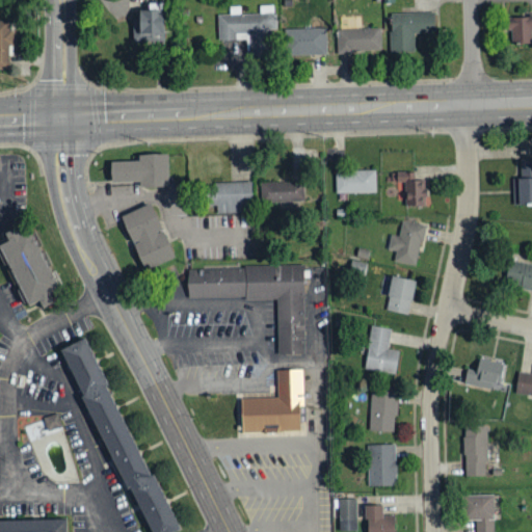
[(133,20),(132,42),(161,43),(162,12),(138,11),(138,20),(133,20)]
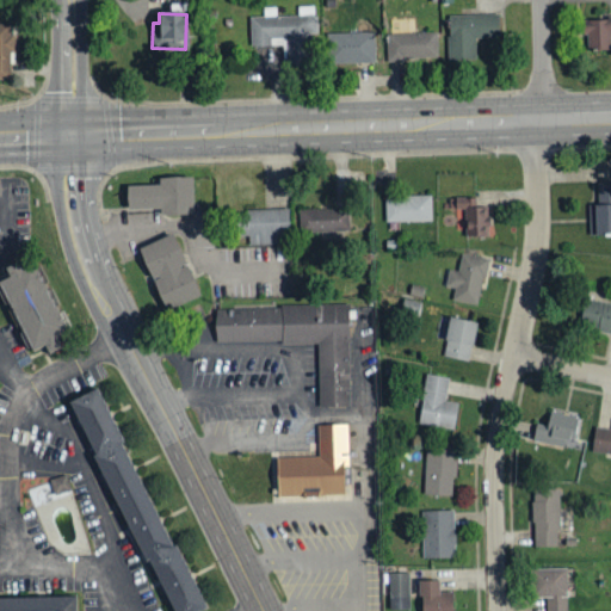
[(448,16),(449,61),(475,61),(475,38),(499,38),(498,14),(448,16)]
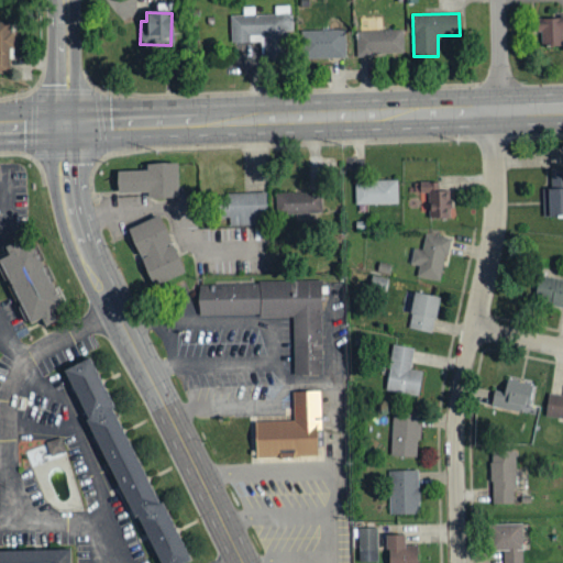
[(562,15),(538,18),(539,47),(562,46),(562,39),(562,32),(562,15)]
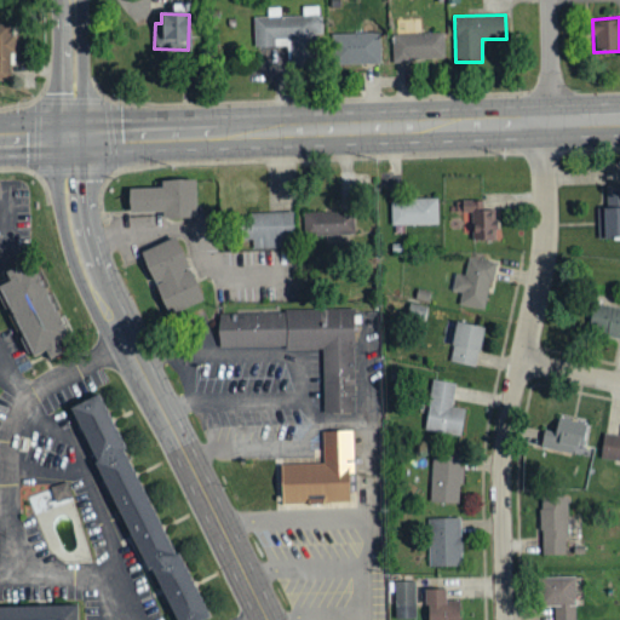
[(12,35),(10,35),(10,26),(0,24),(0,81),(12,81),(12,35)]
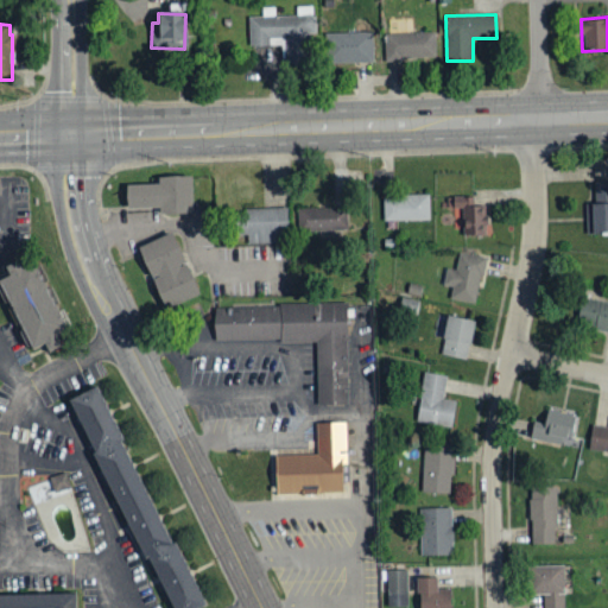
[(328,63),(372,64),(373,33),(329,32),(328,63)]
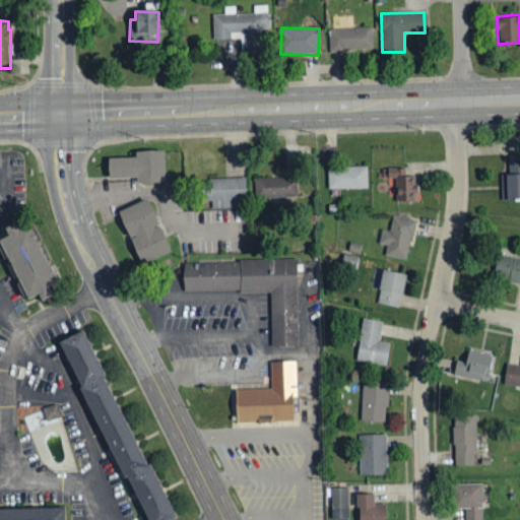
[(335,28),(336,51),(372,50),(371,27),(335,28)]
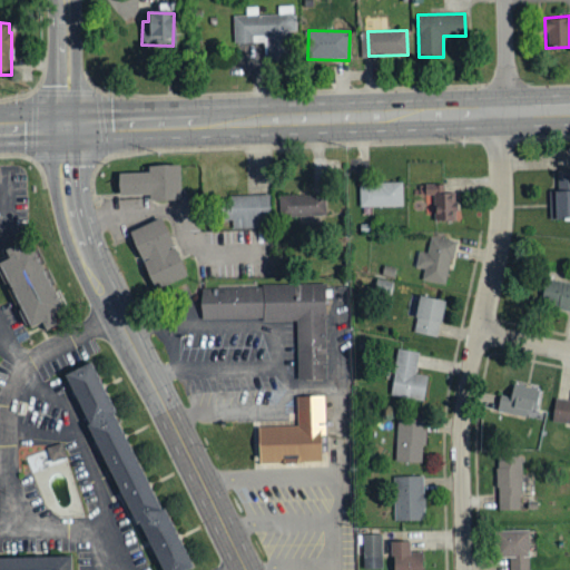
[(148,202),(179,200),(179,166),(147,167),(147,174),(117,174),(118,197),(148,196),(148,202)]
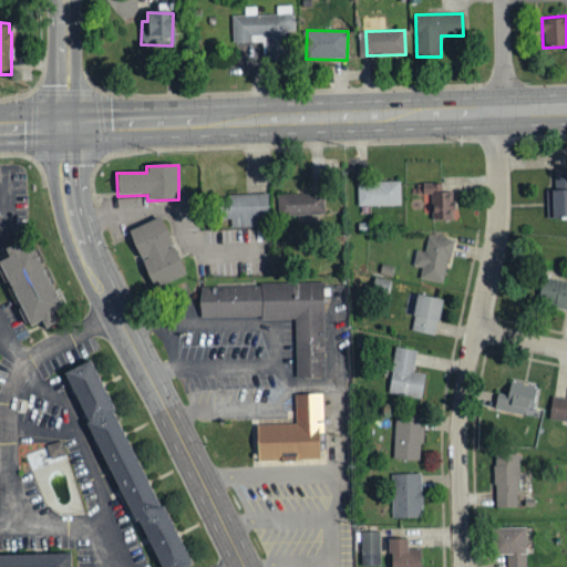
[(566,169),(554,171),(555,191),(546,192),(546,219),(566,218),(566,169)]
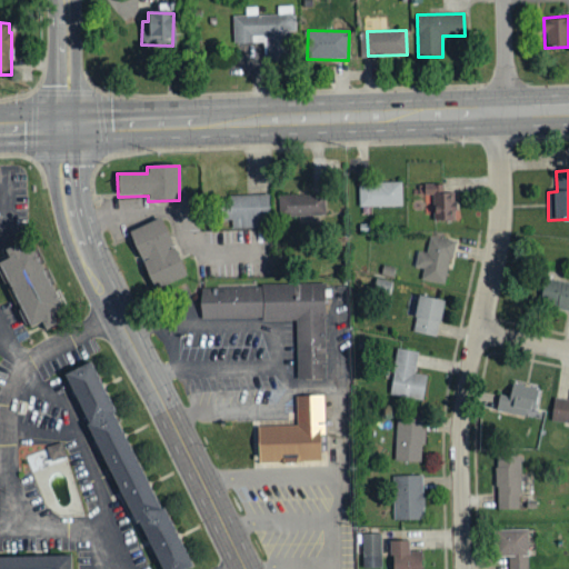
[(359,207),(401,207),(401,183),(359,183),(359,207)]
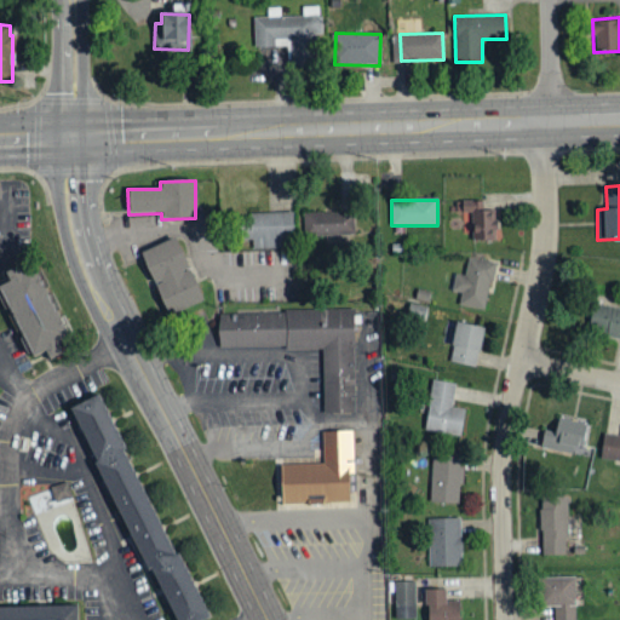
[(463,234),(474,234),(474,241),(495,242),(495,210),(482,210),(482,201),(453,200),(452,213),(463,213),(463,234)]
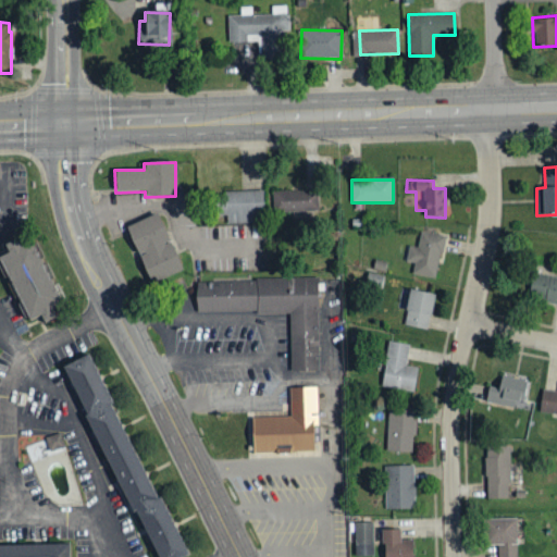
[(273,213),(318,211),(318,189),(272,192),(273,213)]
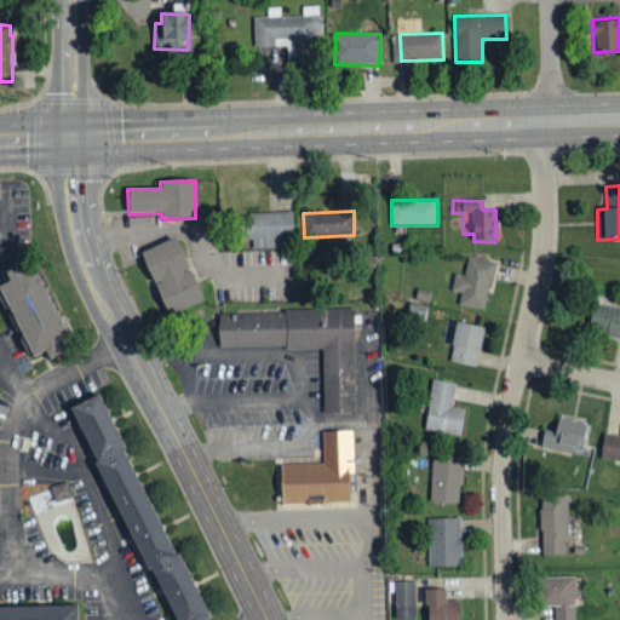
[(292,213),(240,214),(240,240),(252,240),(252,248),(292,248),(292,213)]
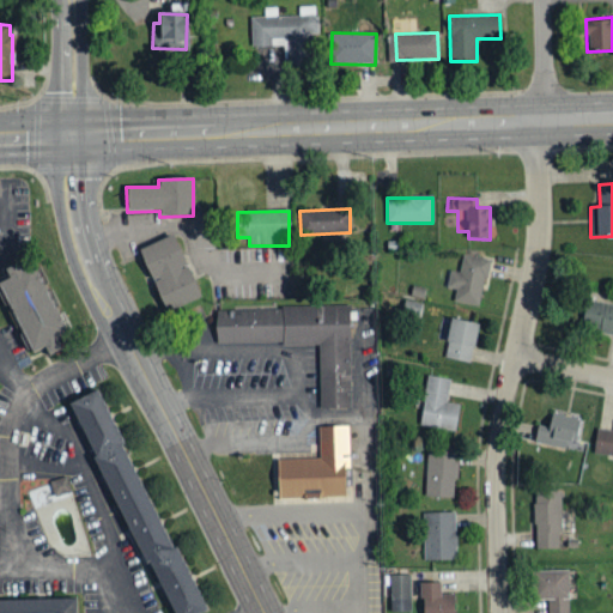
[(163,313),(199,299),(174,236),(139,249),(163,313)]
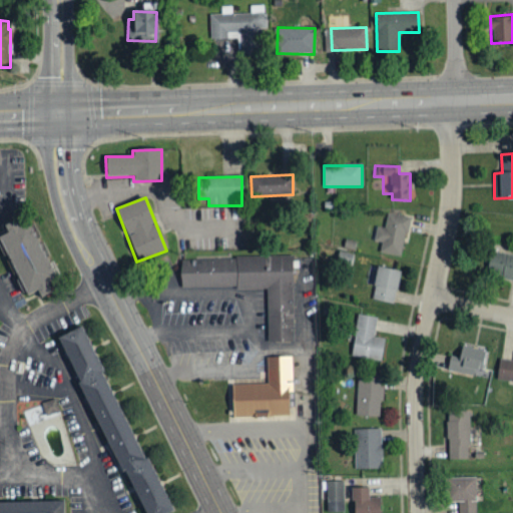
[(409,216),(387,213),(385,228),(376,226),(374,240),(381,242),(380,252),(403,257),(409,216)]
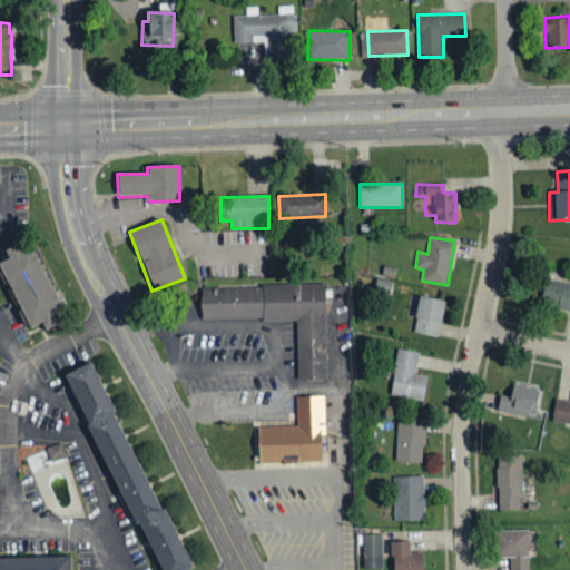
[(29,323),(0,265),(0,262),(10,257),(5,247),(15,242),(19,249),(31,244),(64,308),(53,314),(57,322),(45,327),(39,318),(29,323)]
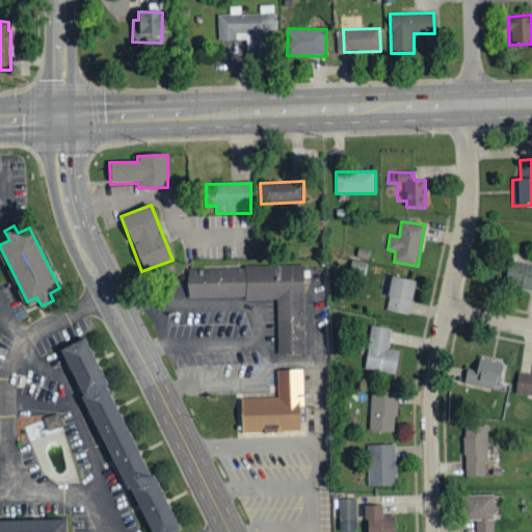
[(505,288),(531,290),(531,264),(508,262),(505,288)]
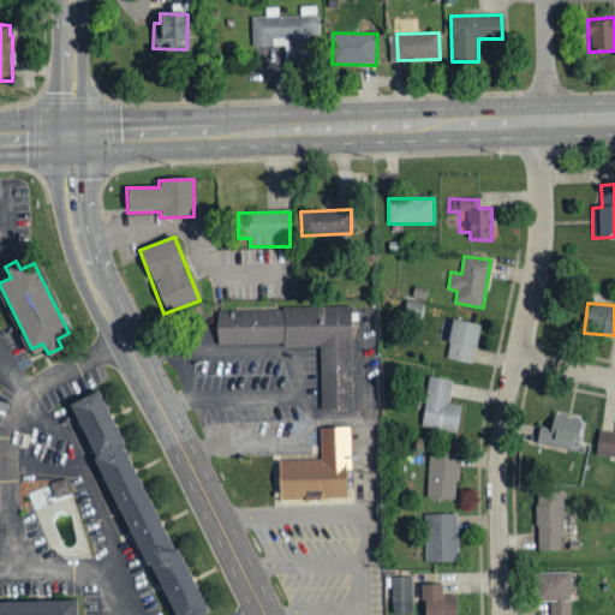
[(221,345),(220,310),(353,305),(357,408),(323,410),(321,342),(221,345)]
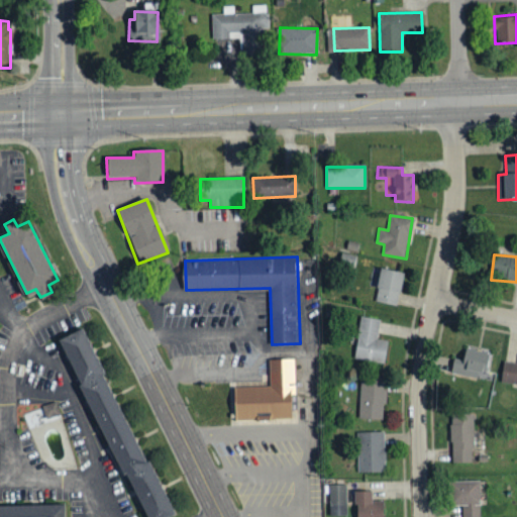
[(370,286),(376,287),(374,303),(398,305),(402,272),(372,269),(370,286)]
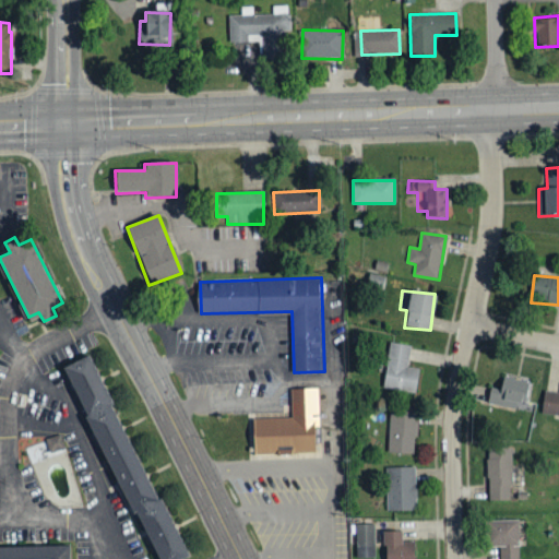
[(418,369),(407,367),(411,346),(390,343),(382,389),(415,394),(418,369)]
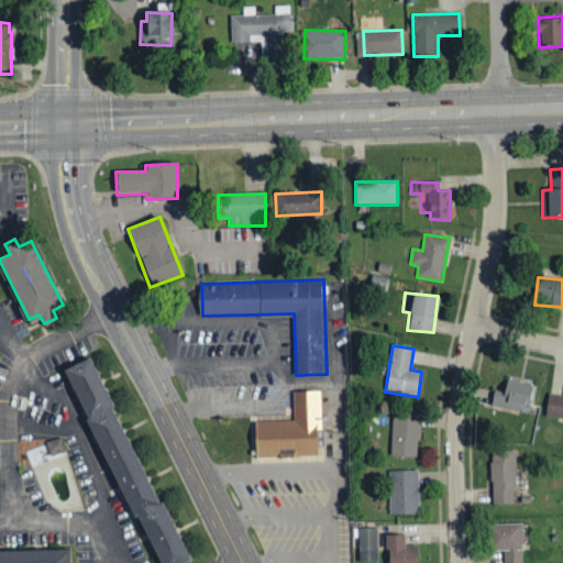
[(88,355),(112,404),(108,405),(157,501),(162,499),(191,559),(183,562),(159,562),(136,516),(133,517),(83,419),(86,417),(62,368),(88,355)]
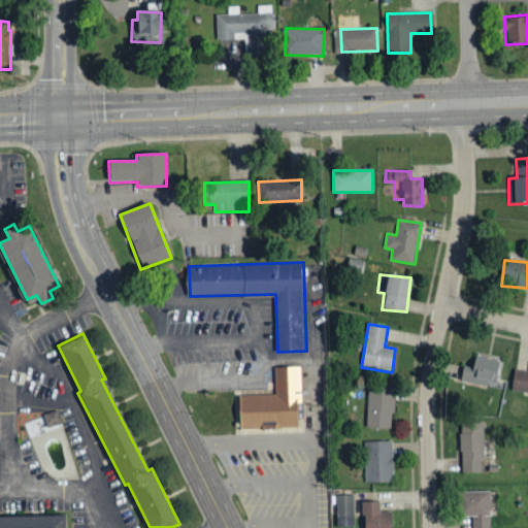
[(463,366),(461,383),(495,388),(498,361),(474,357),(472,367),(463,366)]
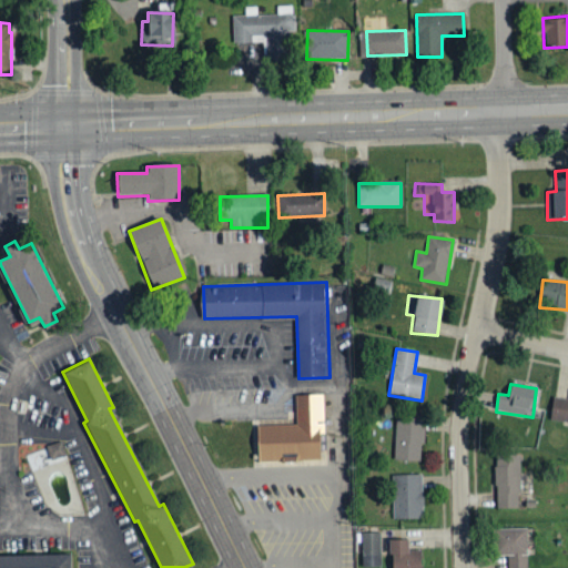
[(296,394),(297,423),(259,424),(260,460),(326,458),(324,393),(296,394)]
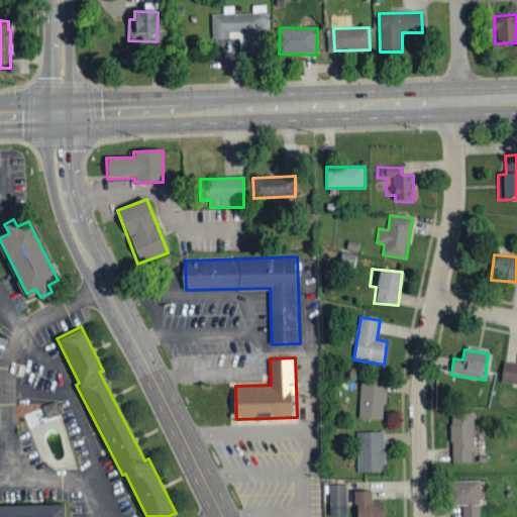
[(516,364),(504,362),(501,383),(516,385),(516,364)]
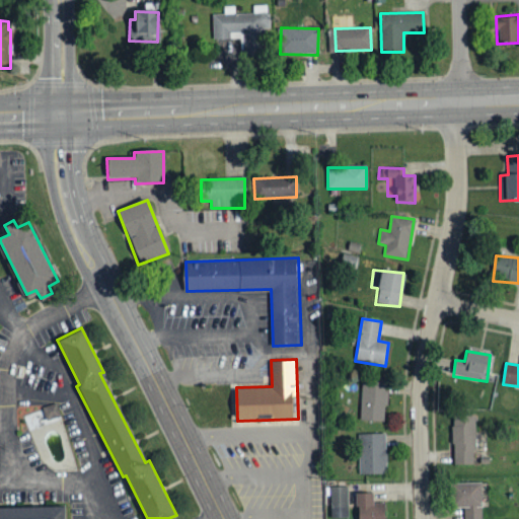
[(386,380),(361,380),(360,421),(385,422),(386,380)]
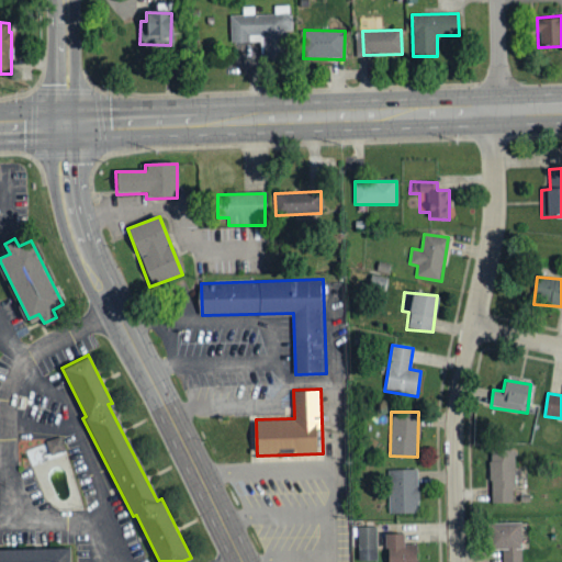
[(65,452),(62,438),(45,441),(48,456),(65,452)]
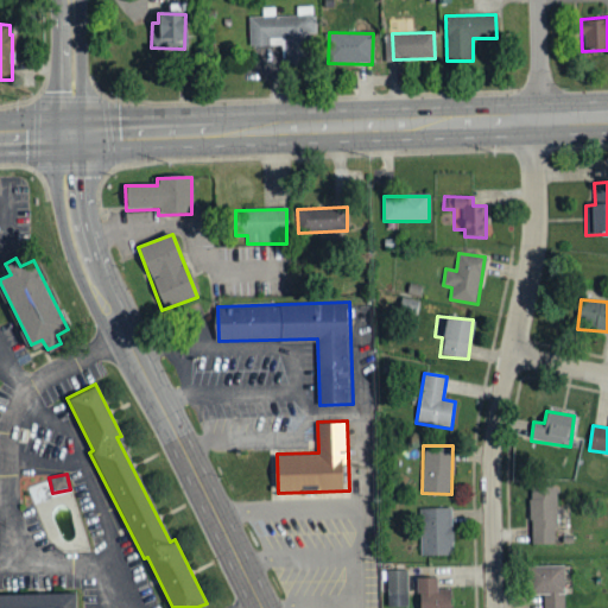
[(556,487),(530,487),(531,545),(557,545),(556,487)]
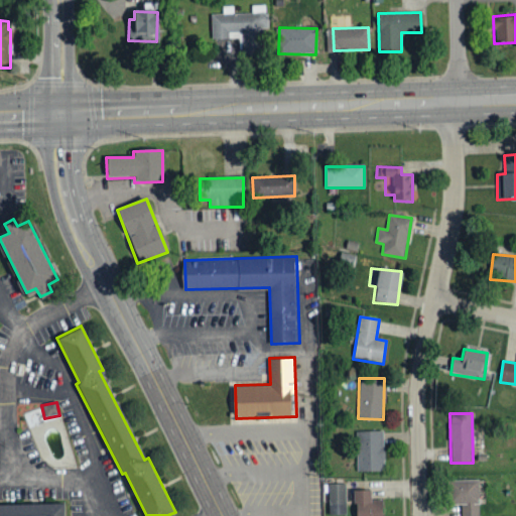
[(357,472),(384,472),(383,431),(356,432),(357,472)]
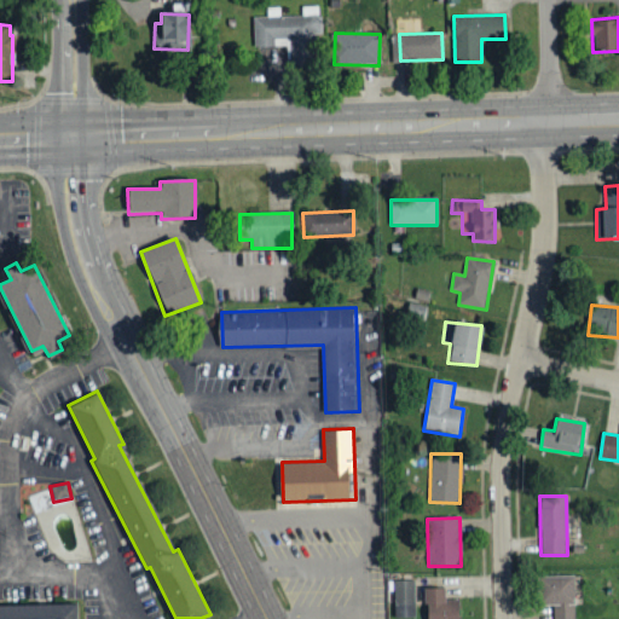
[(574,618),(573,577),(544,578),(544,607),(553,606),(553,618),(574,618)]
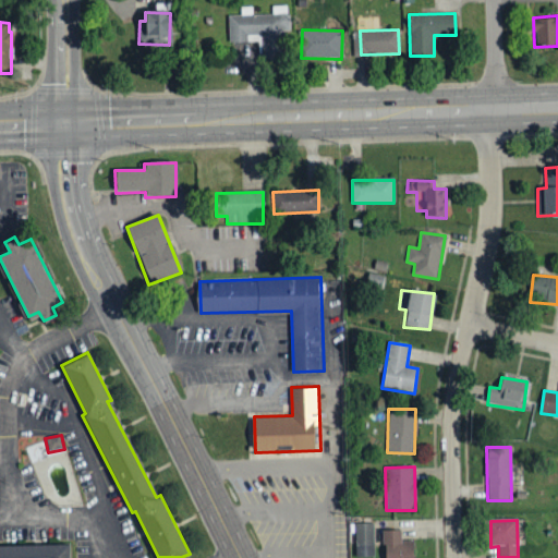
[(373,523),(354,523),(355,557),(374,557),(373,523)]
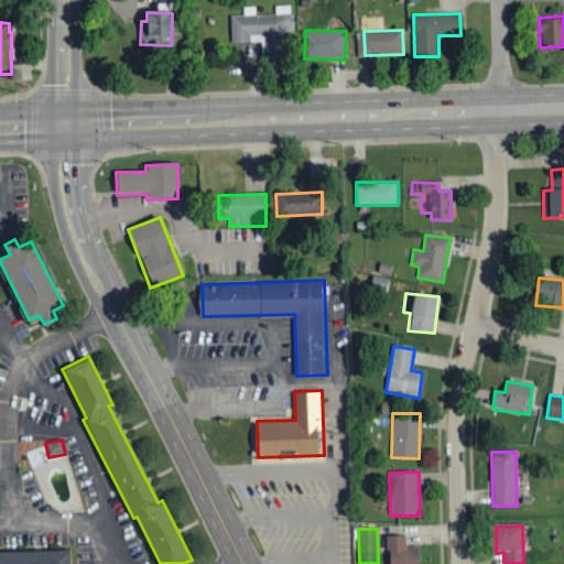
[(416,563),(416,546),(404,546),(404,537),(387,538),(387,563),(416,563)]
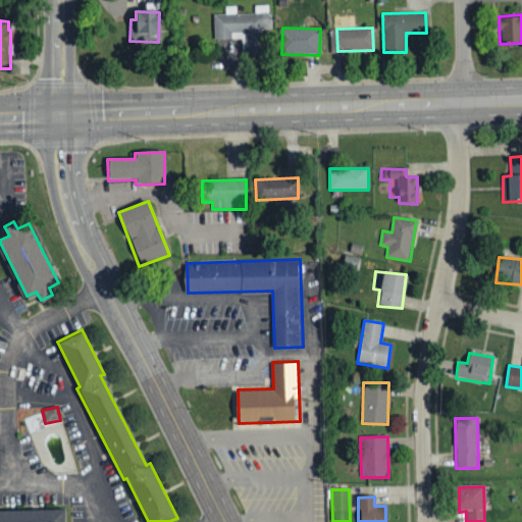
[(0,521),(0,509),(64,508),(64,521),(0,521)]
